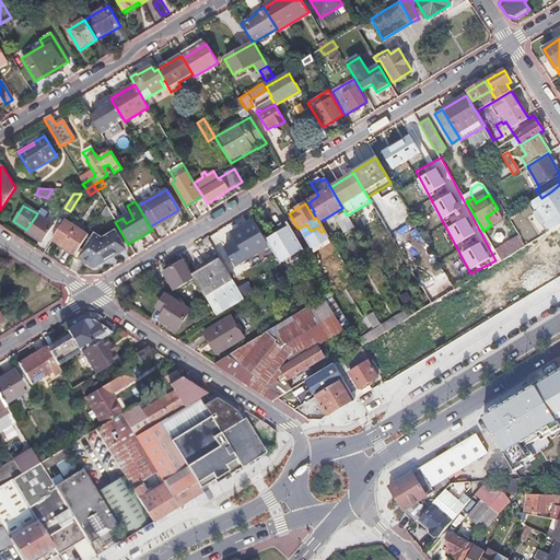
[(111,214),(106,207),(101,214),(102,216),(103,216),(104,217),(105,217),(106,217),(107,217),(108,217),(108,216),(109,216),(111,216),(111,214)]
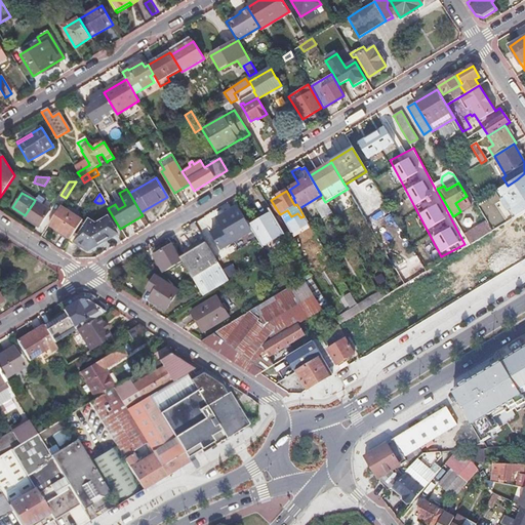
[(140,212),(143,215),(168,200),(167,197),(140,212)]
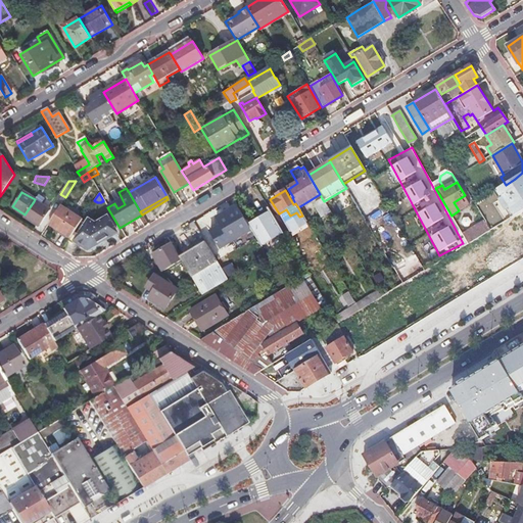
[(322,218),(331,212),(324,201),(322,198),(317,202),(315,207),(322,218)]
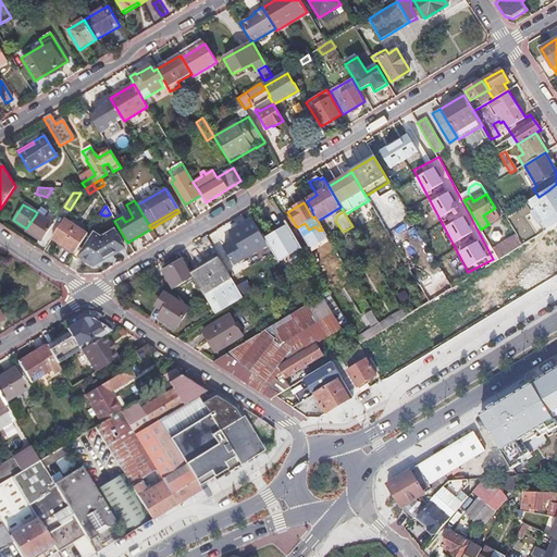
[(42,219),(36,214),(26,229),(25,230),(41,240),(52,224),(42,219)]
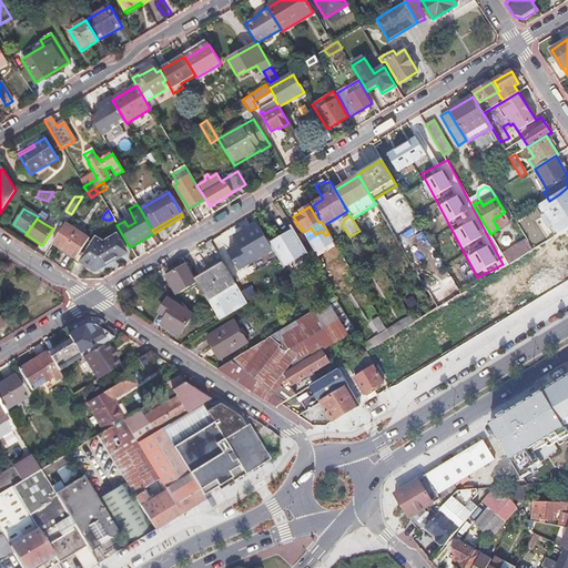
[(89,239),(66,224),(52,244),(75,259),(89,239)]
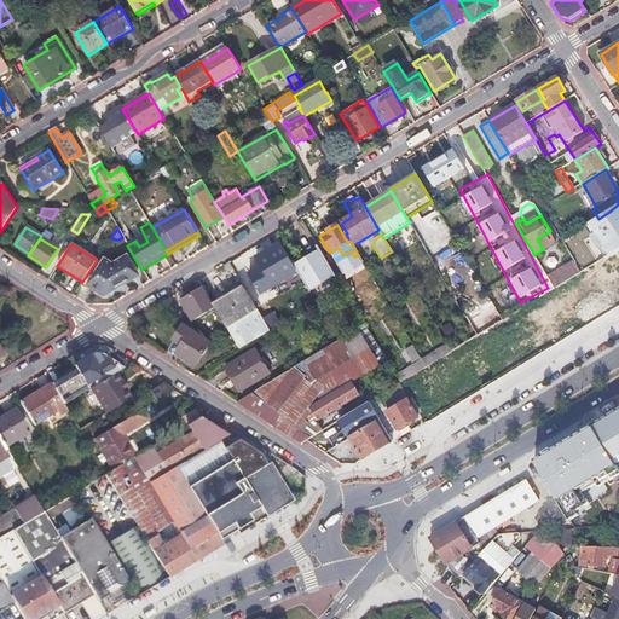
[(294,265),(282,244),(256,259),(266,277),(283,266),(287,271),(294,266),(294,265)]
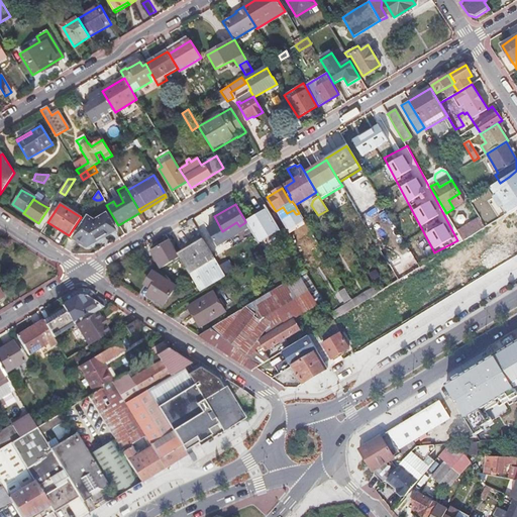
[(281,231),(268,209),(245,221),(245,222),(259,243),(281,231)]
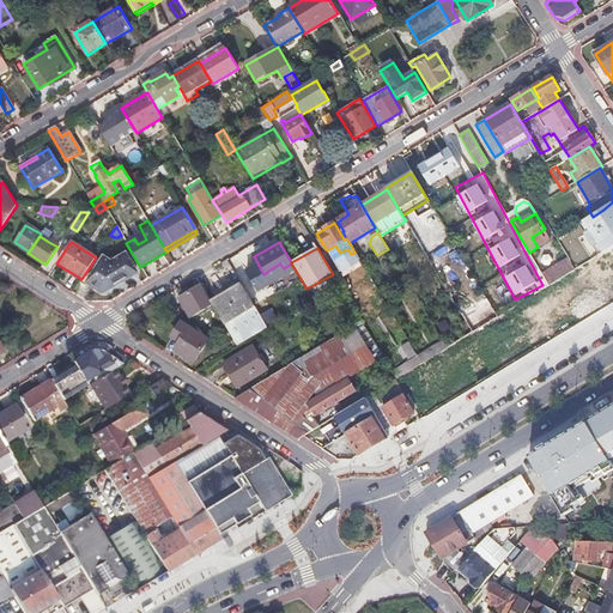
[(110,263),(103,260),(87,284),(103,292),(135,273),(126,256),(110,263)]
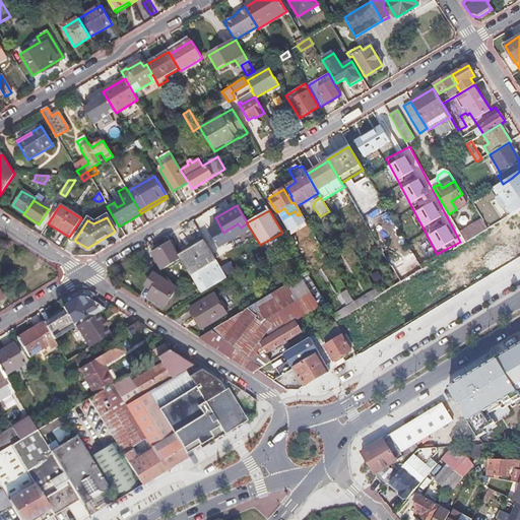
[(488,230),(482,221),(464,233),(463,232),(460,233),(466,243),(468,242),(482,233),(488,230)]
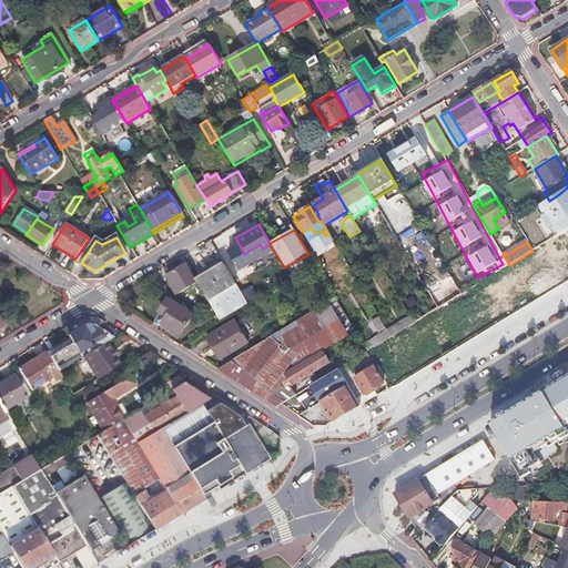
[(220,322),(249,304),(223,263),(194,280),(220,322)]
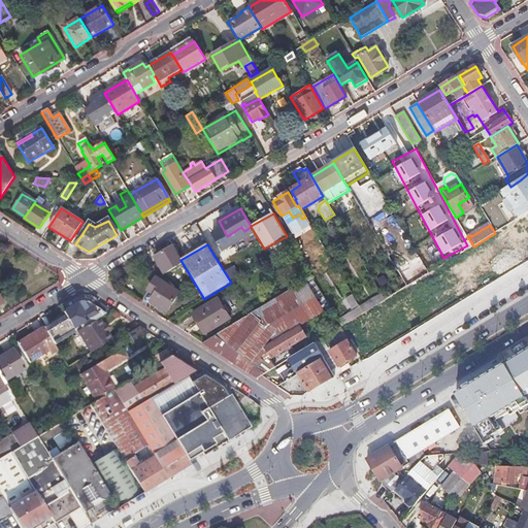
[(182,263),(172,248),(155,258),(165,273),(182,263)]
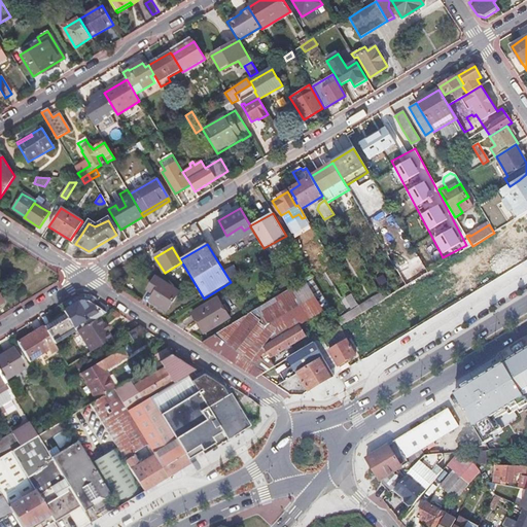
[(231,281),(239,276),(229,257),(219,262),(231,281)]
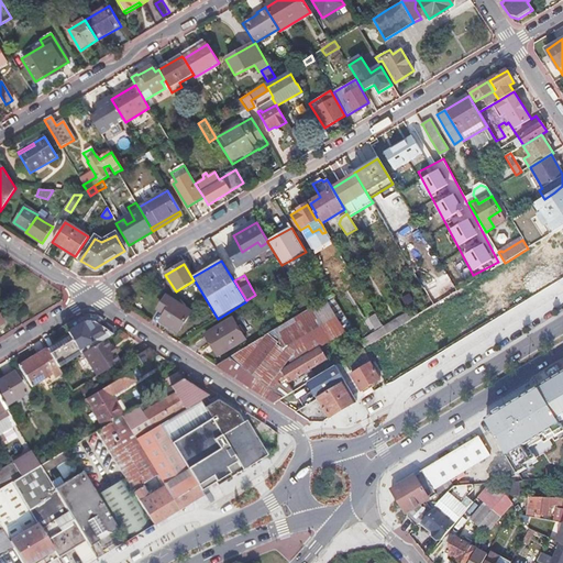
[(434,306),(457,291),(452,282),(429,296),(434,306)]
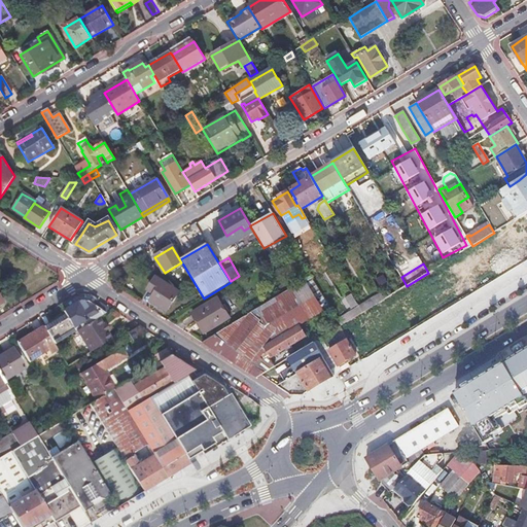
[(178,292),(155,277),(147,288),(153,293),(149,300),(165,311),(178,292)]
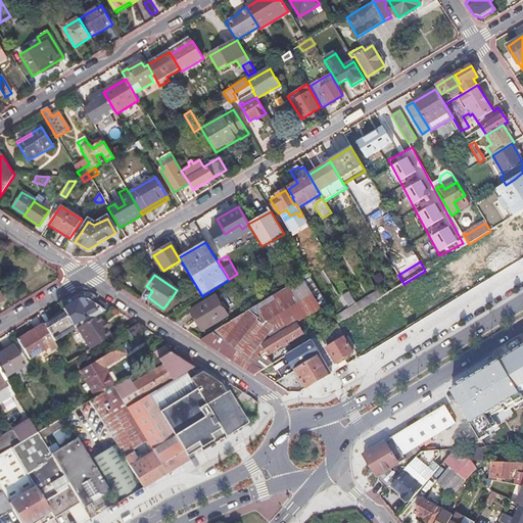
[(332,327),(338,324),(334,318),(310,276),(287,288),(305,319),(316,337),(332,327)]
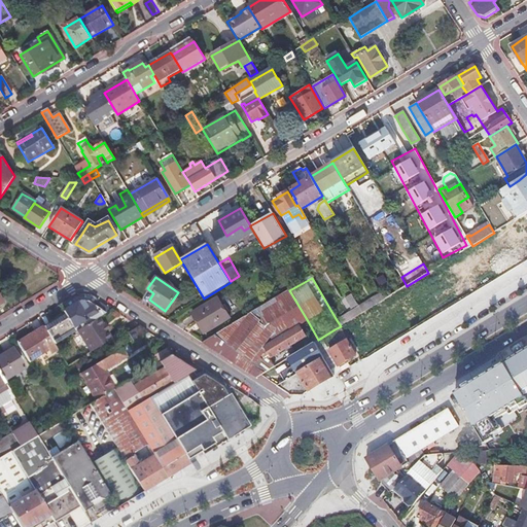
[(300,326),(308,321),(289,290),(256,310),(273,336),(281,331),(288,327),(291,331),(300,326)]
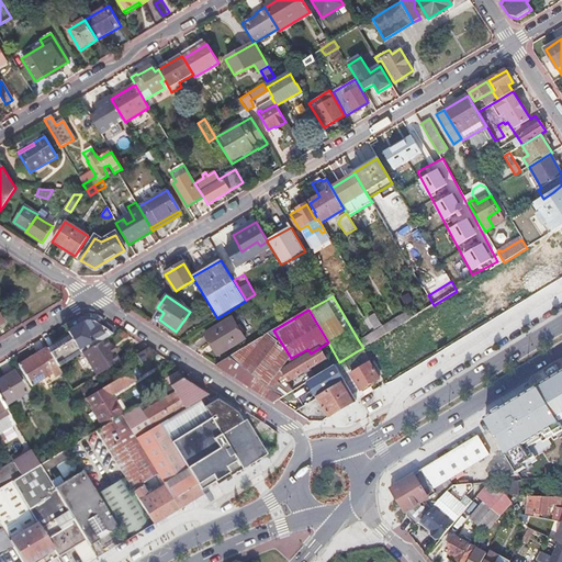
[(74,319),(63,325),(67,333),(78,326),(85,322),(93,323),(100,326),(103,319),(93,313),(82,314),(74,319)]
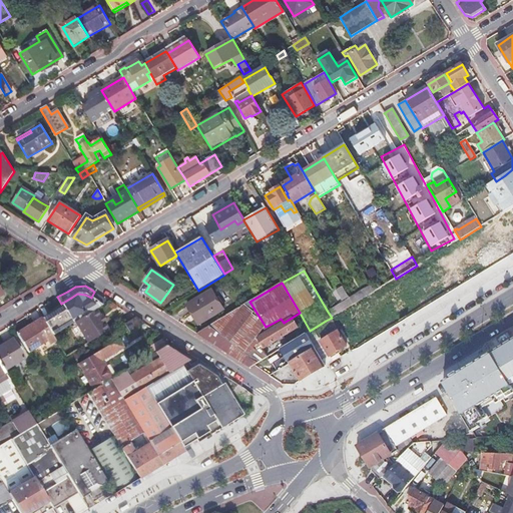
[(341,302),(349,299),(343,286),(336,290),(341,302)]
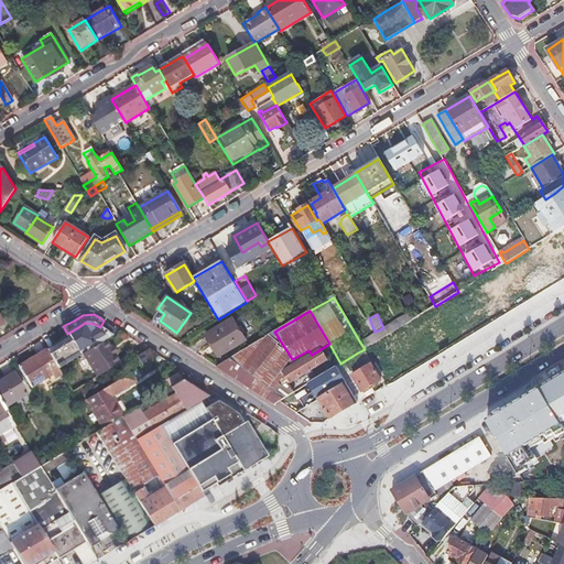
[(388,335),(411,321),(408,314),(384,328),(388,335)]
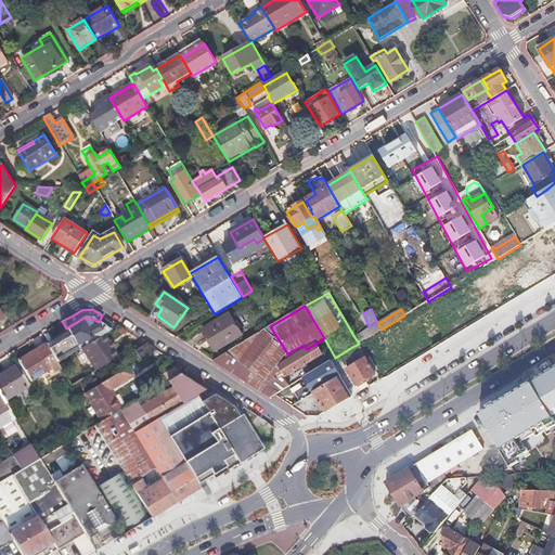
[(242,336),(229,313),(203,330),(216,351),(242,336)]
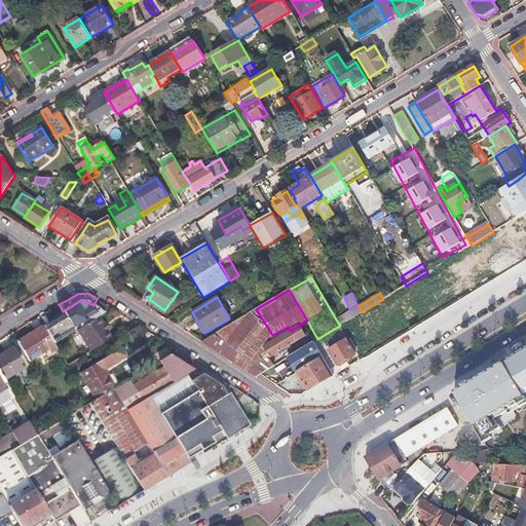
[(63,311),(64,313),(75,331),(77,330),(77,329),(75,325),(85,318),(87,323),(99,316),(105,312),(94,305),(87,302),(79,301),(73,305),(63,311)]
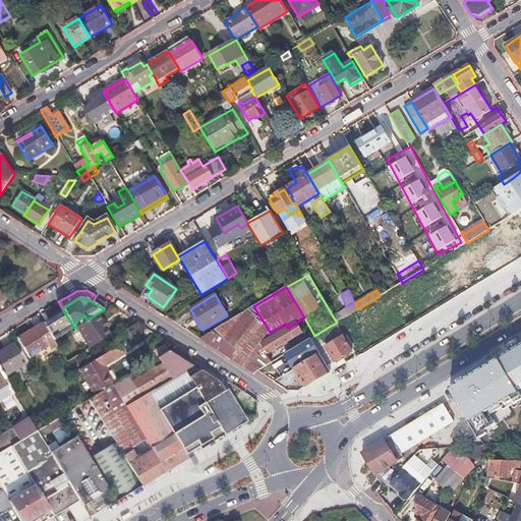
[(337,323),(358,309),(355,303),(333,316),(337,323)]
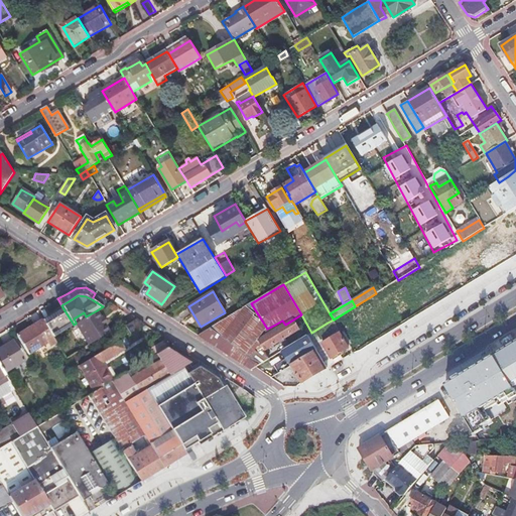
[(267,329),(251,303),(198,336),(239,363),(267,329)]
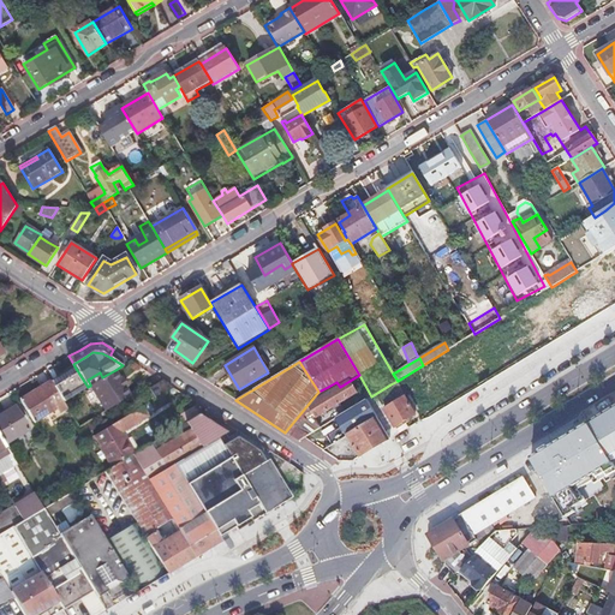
[(75,366),(51,381),(63,402),(88,387),(75,366)]
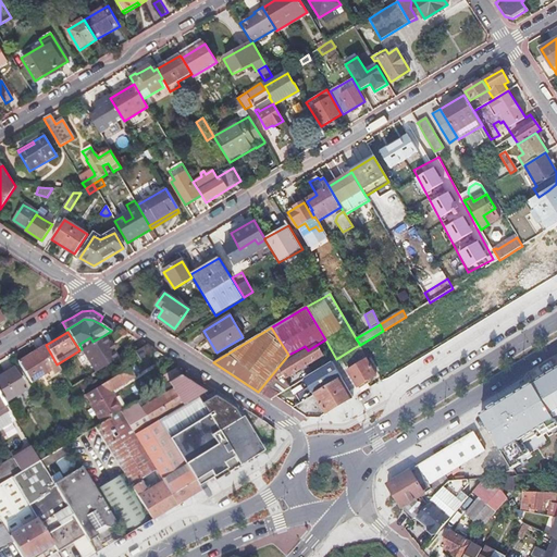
[(82,349),(96,372),(119,358),(114,350),(109,343),(104,335),(93,342),(82,348),(82,349)]
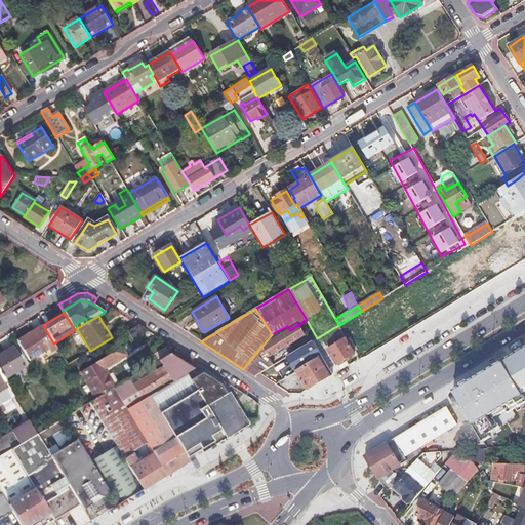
[(43,325),(16,341),(28,360),(48,348),(50,351),(56,348),(53,344),(43,325)]
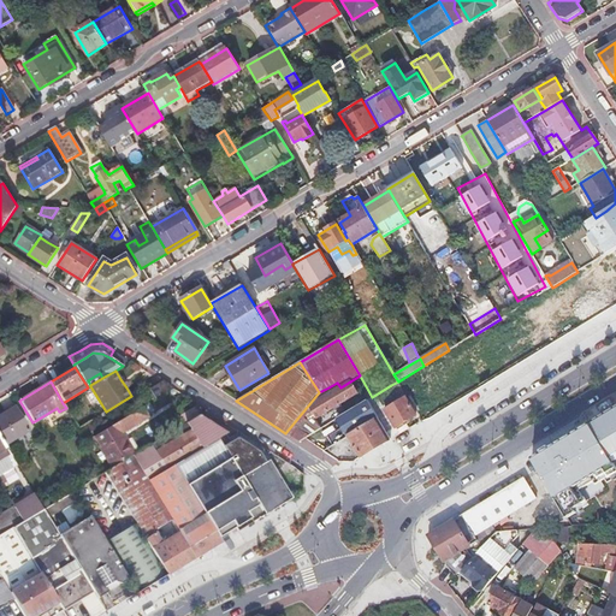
[(173,389),(161,381),(149,389),(155,400),(173,389)]
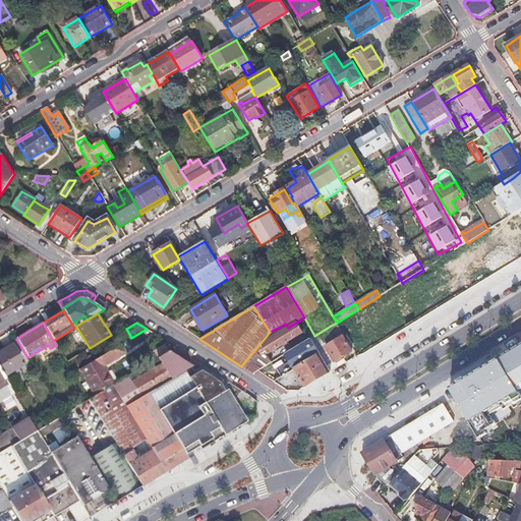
[(301,333),(296,323),(288,328),(285,324),(278,328),(281,332),(263,343),(264,345),(255,350),(261,357),(268,352),(301,333)]
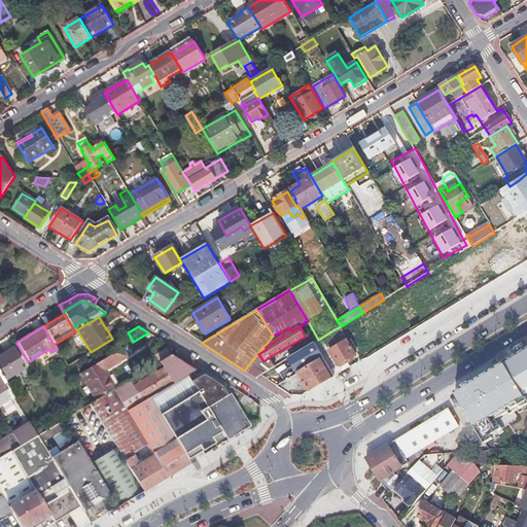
[(338,334),(335,329),(318,340),(315,342),(324,358),(331,371),(356,356),(347,340),(330,350),(324,341),(338,334)]
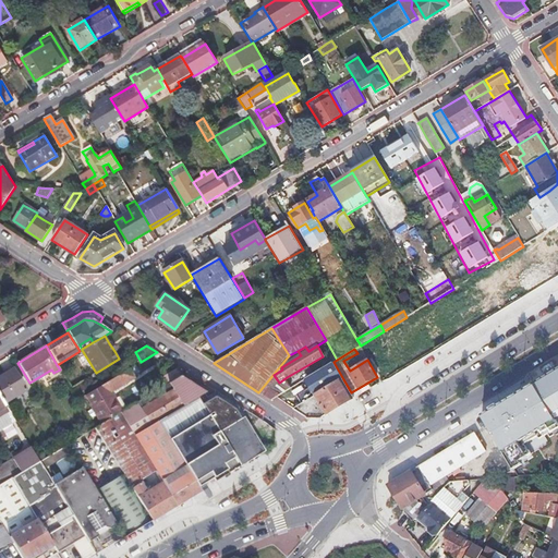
[(298,351),(289,355),(258,392),(270,400),(292,387),(287,377),(279,383),(274,375),(282,370),(281,367),(301,355),(298,351)]
